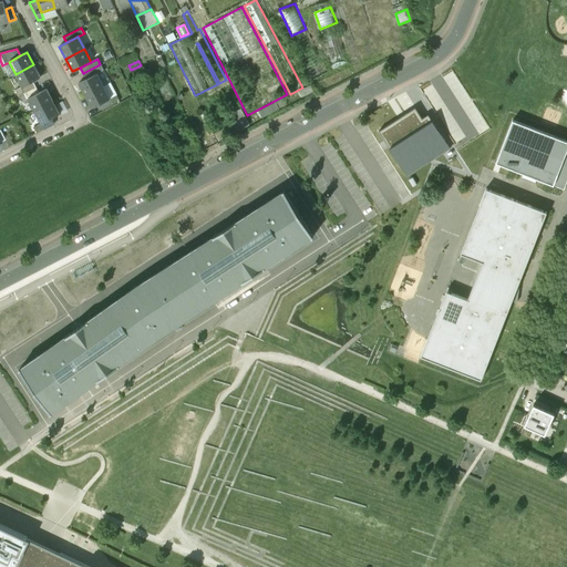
[(33,64),(16,74),(22,86),(40,76),(33,64)]
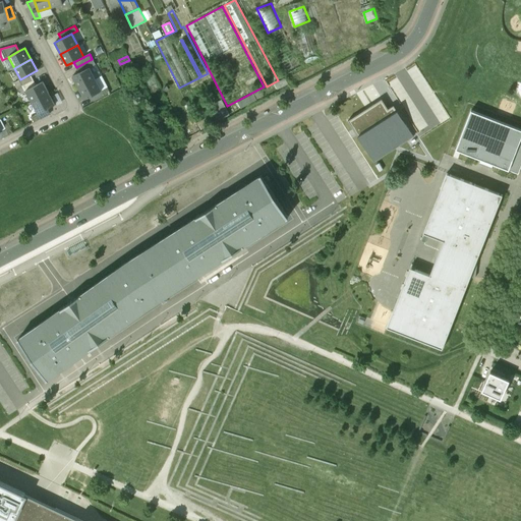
[(92,59),(76,67),(78,73),(90,67),(95,64),(92,59)]
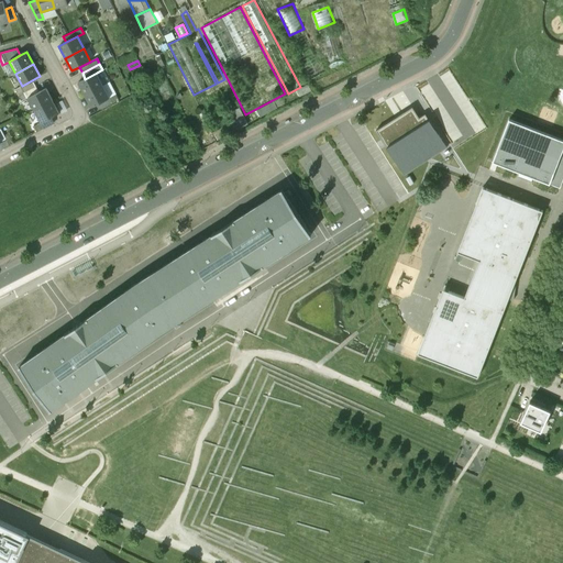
[(85,79),(78,83),(85,95),(102,86),(97,73),(85,79)]
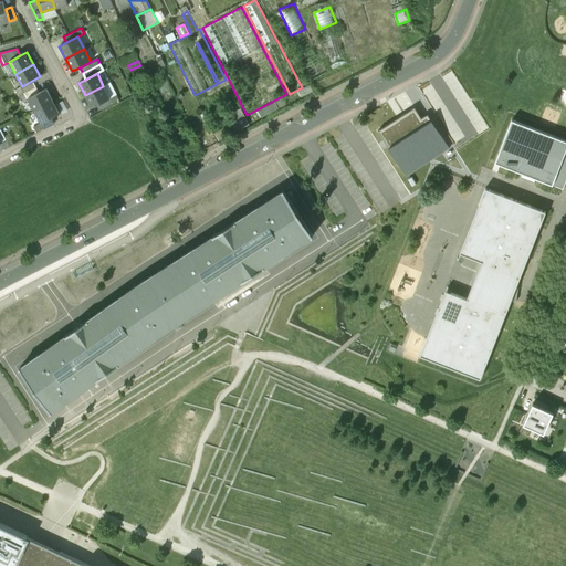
[(310,84),(297,91),(301,97),(313,91),(310,84)]
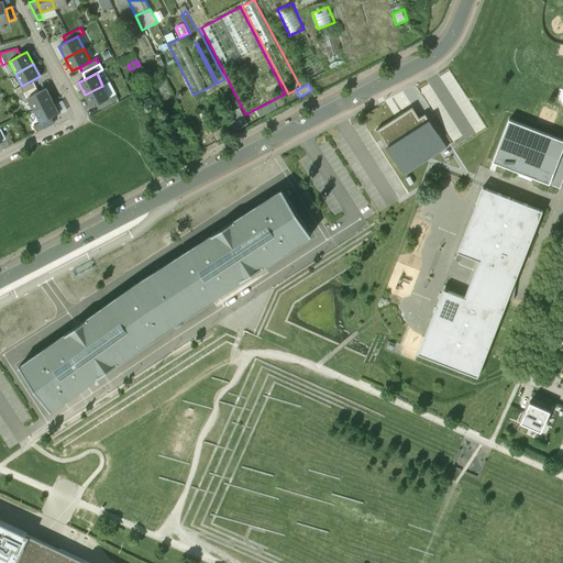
[(35,86),(19,96),(21,101),(28,98),(39,92),(35,86)]
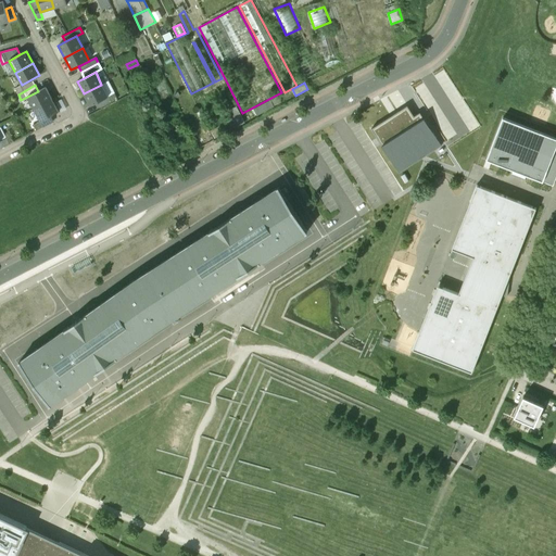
[(101,85),(84,93),(90,106),(108,97),(101,85)]
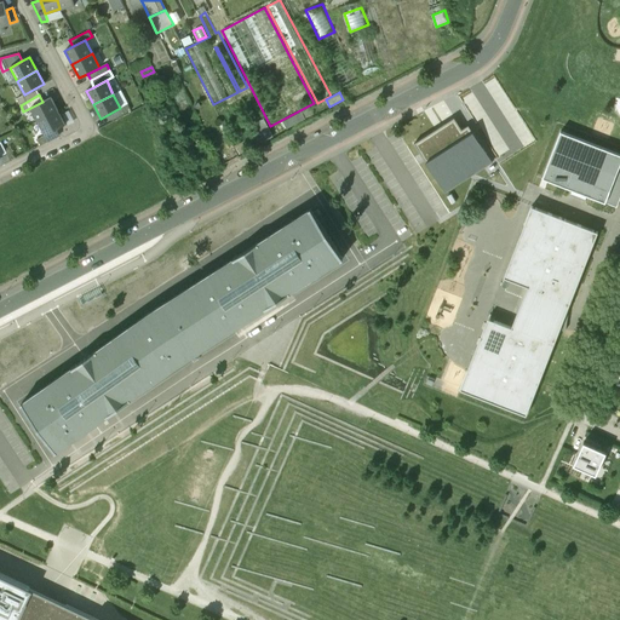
[(42,102),(30,108),(38,121),(58,110),(51,97),(42,102)]
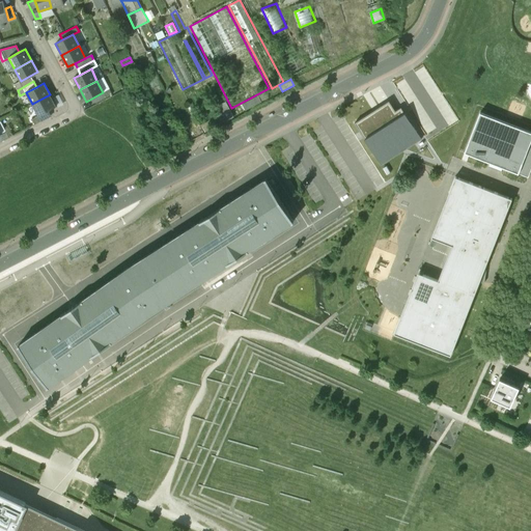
[(264,91),(242,105),(245,110),(268,98),(264,91)]
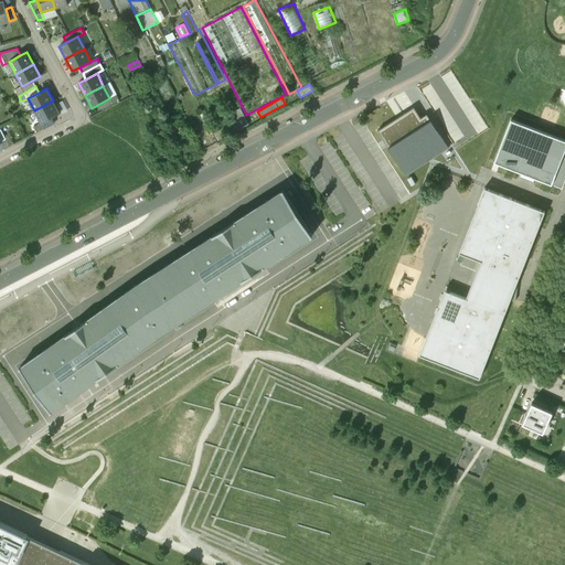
[(53,100),(34,110),(41,123),(51,118),(60,114),(53,100)]
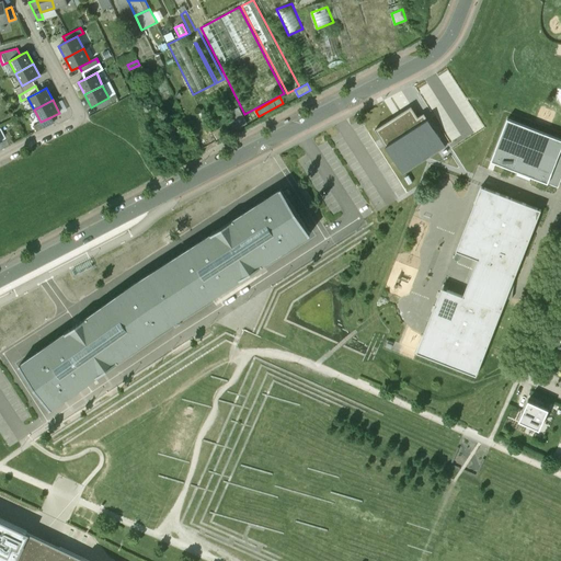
[(411,106),(375,129),(402,173),(445,147),(423,113),(418,117),(411,106)]
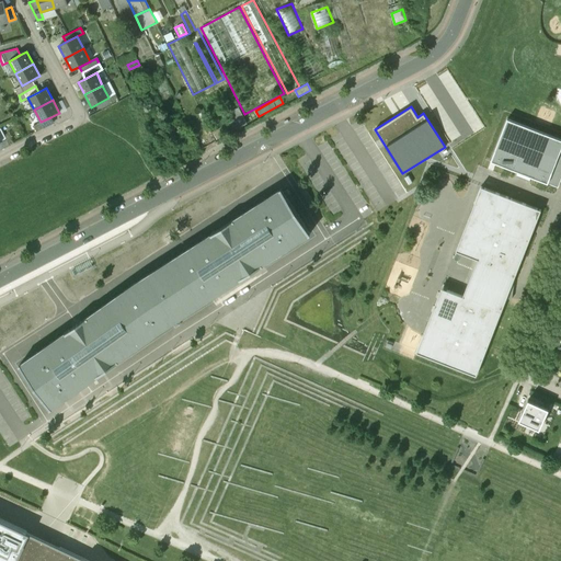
[(541,106),(538,119),(551,124),(554,111),(541,106)]
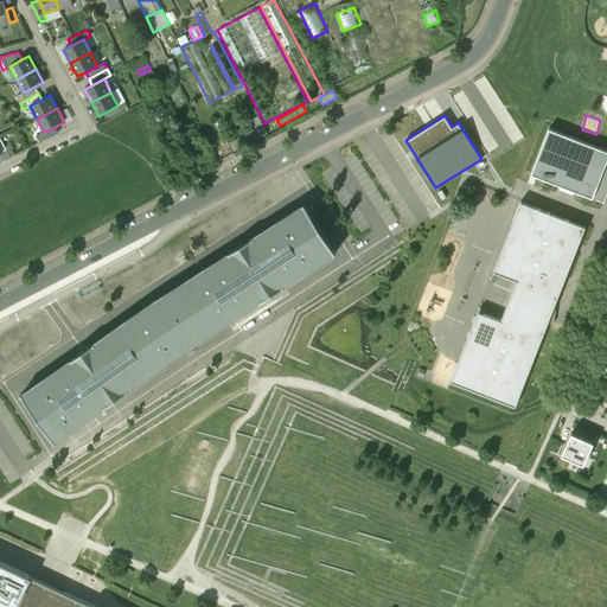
[(44,132),(37,136),(39,142),(58,133),(55,127),(44,132)]
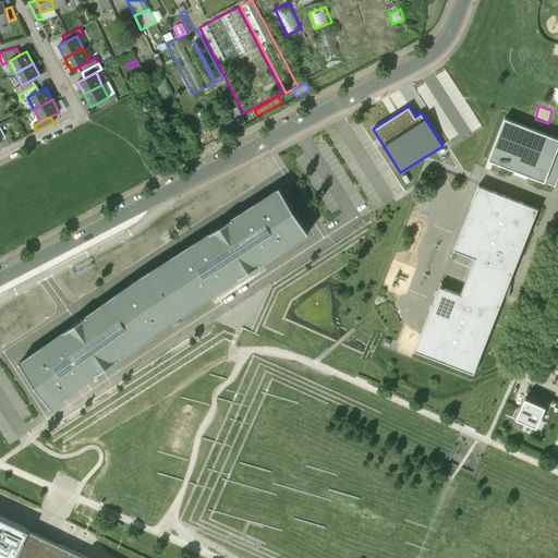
[(557,147),(557,138),(505,118),(488,160),(545,182),(557,147)]
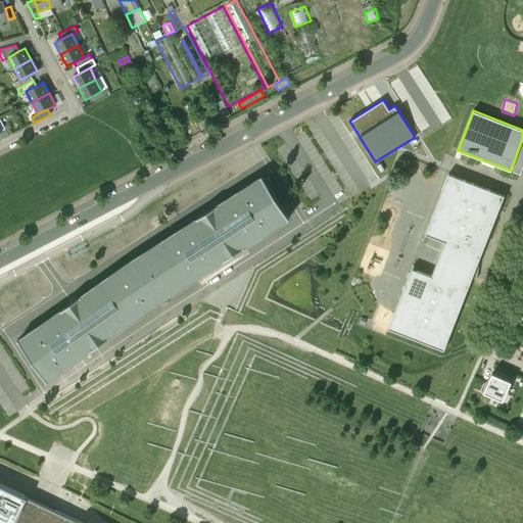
[(0,133),(0,140),(9,136),(6,130),(0,133)]
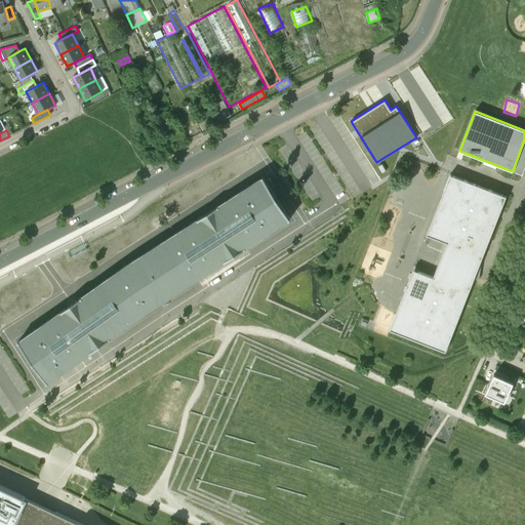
[(524,138),(513,171),(522,175),(524,167),(524,138)]
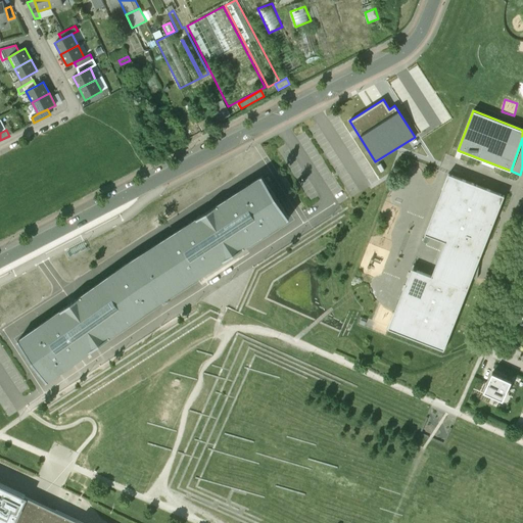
[(505,195),(448,174),(442,189),(449,192),(447,197),(445,196),(430,236),(444,241),(431,276),(417,270),(400,310),(403,311),(401,315),(393,312),(387,328),(443,349),(505,195)]
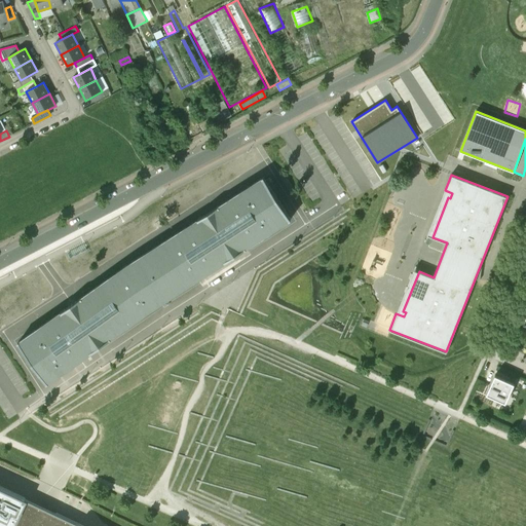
[(198,219),(125,266),(82,297),(81,297),(62,311),(19,342),(47,382),(90,351),(90,352),(111,338),(153,308),(225,261),(225,262),(246,249),(246,248),(291,219),(264,177),(219,207),(219,205),(198,219)]
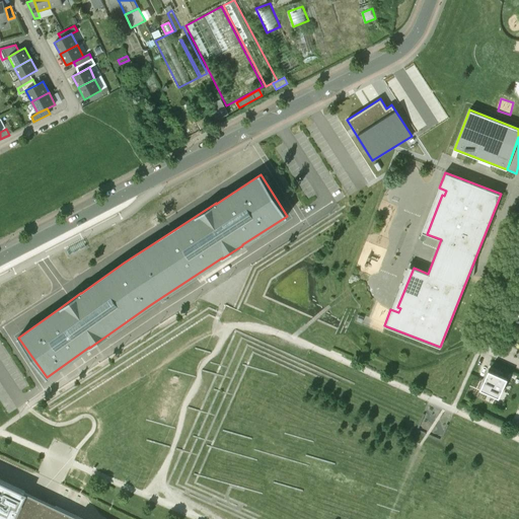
[(508,377),(489,369),(479,388),(499,396),(508,377)]
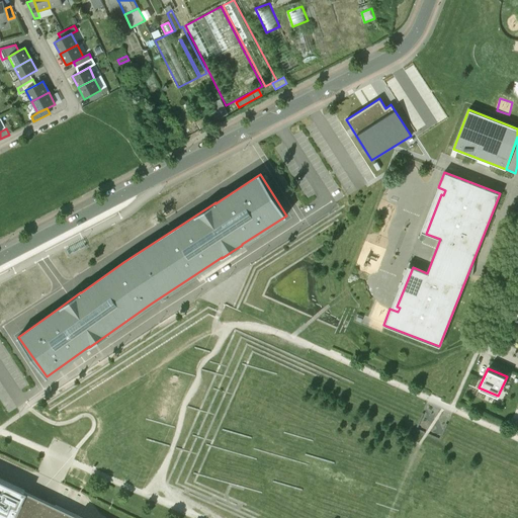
[(83,517),(79,516),(53,504),(47,501),(40,498),(34,495),(27,492),(0,478),(0,517),(83,517)]
